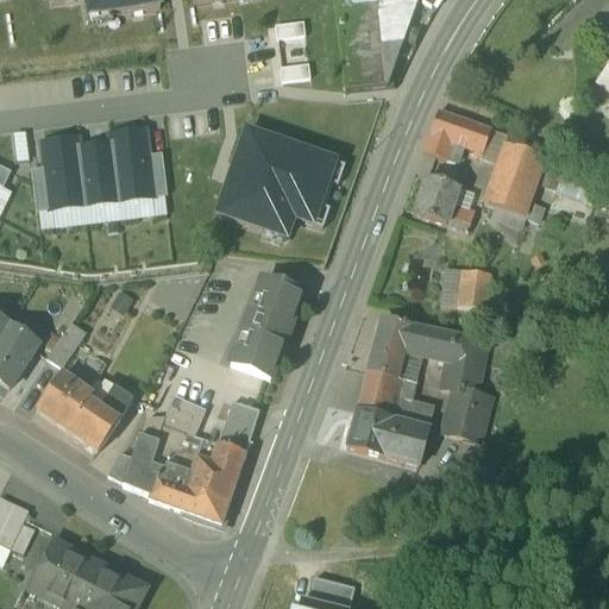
[(85,0),(87,16),(159,5),(158,0),(85,0)]
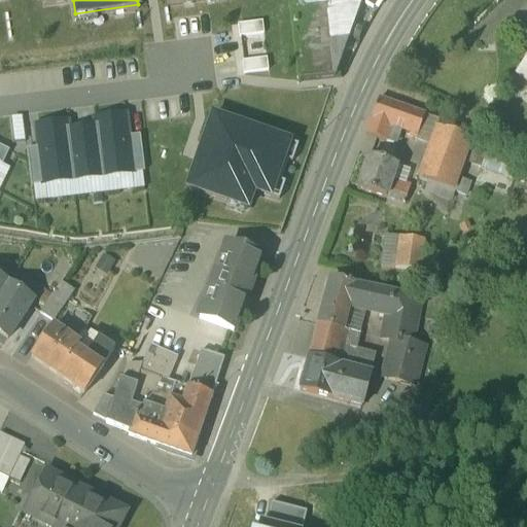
[(290,0),(300,75),(335,72),(359,0),(290,0)]
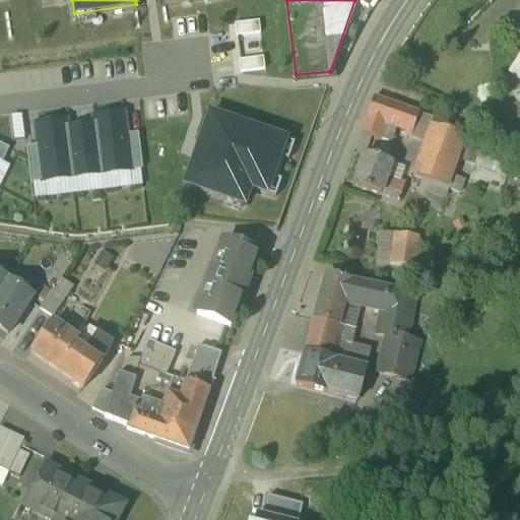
[(419,109),(374,92),(362,125),(381,132),(387,117),(407,124),(413,126),(419,109)]
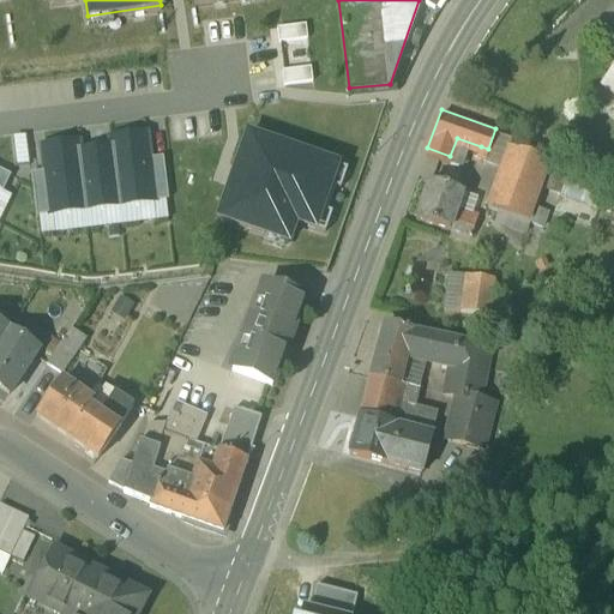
[(248,127),(218,211),(288,236),(296,216),(324,227),(348,162),(248,127)]
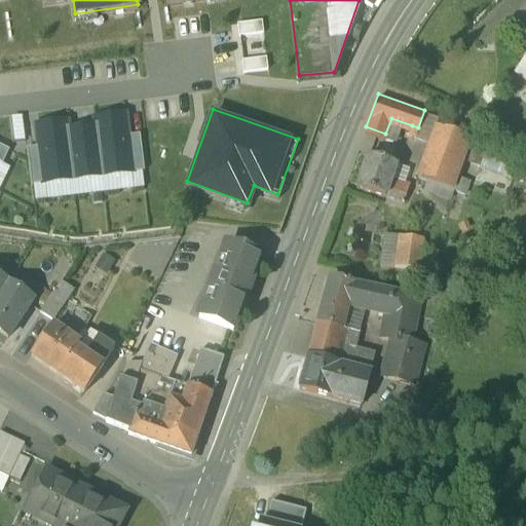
[(97,114),(98,121),(103,172),(132,167),(127,130),(125,111),(97,114)]
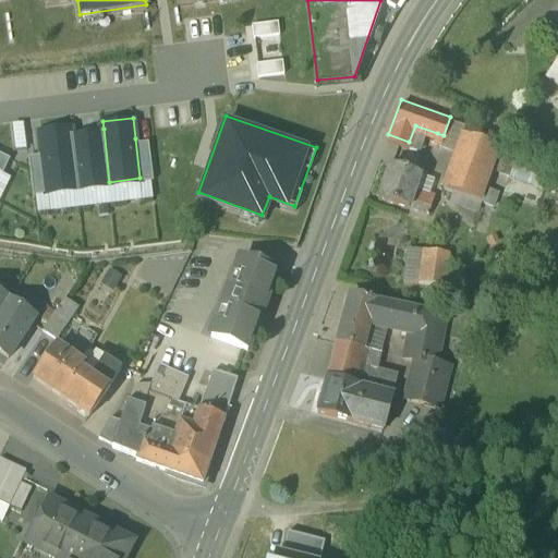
[(46,189),(77,185),(71,132),(70,124),(38,128),(41,152),(46,189)]
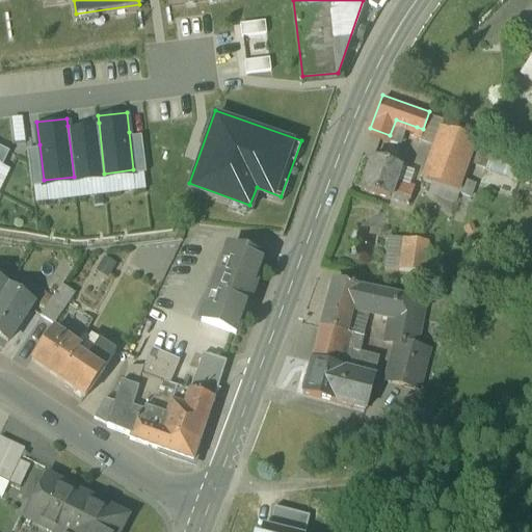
[(99,123),(68,126),(74,177),(104,174),(99,123)]
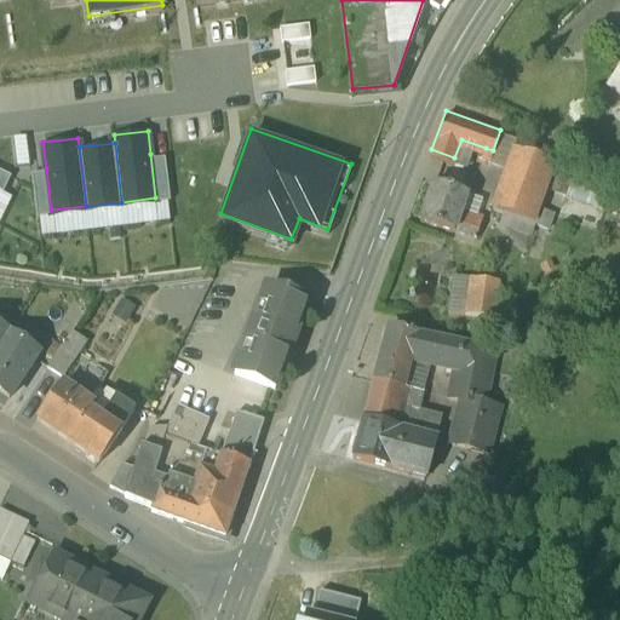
[(556,158),(515,143),(500,184),(540,199),(556,158)]
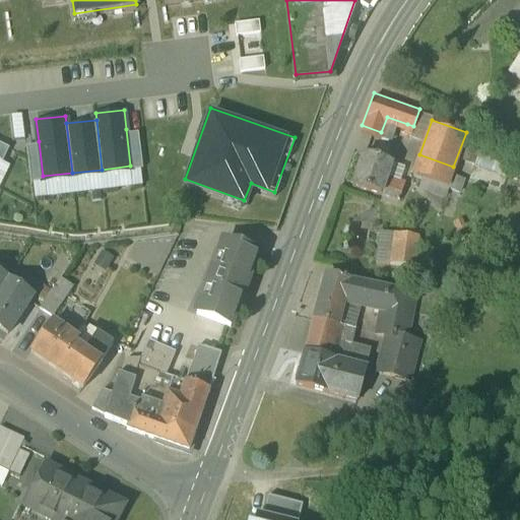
[(138,127),(126,129),(130,166),(142,165),(138,127)]
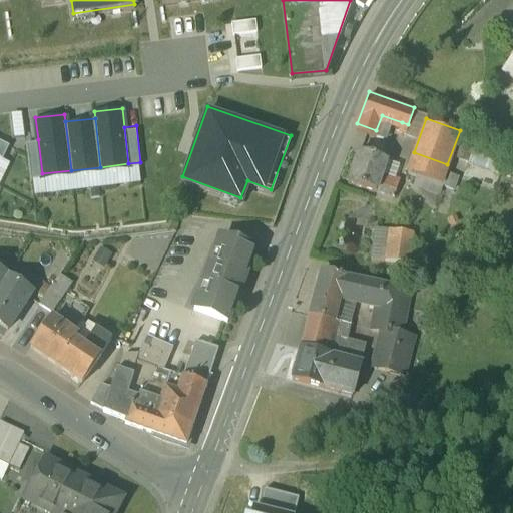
[(0,137),(0,153),(3,155),(9,142),(0,137)]
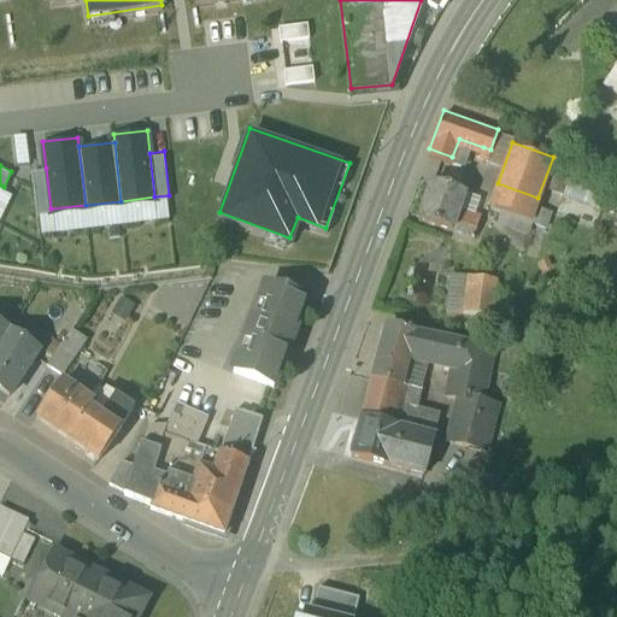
[(37,211),(51,209),(46,168),(33,169),(37,211)]
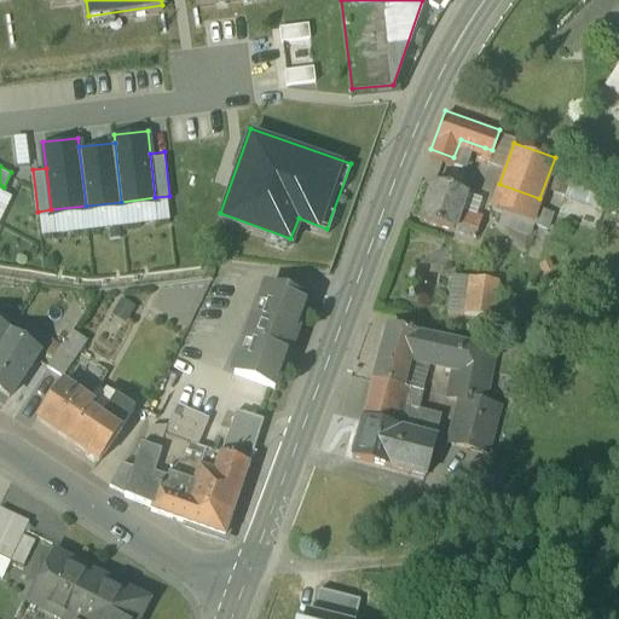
[(466,187),(432,175),(420,213),(475,232),(480,218),(476,215),(479,210),(460,203),(466,187)]
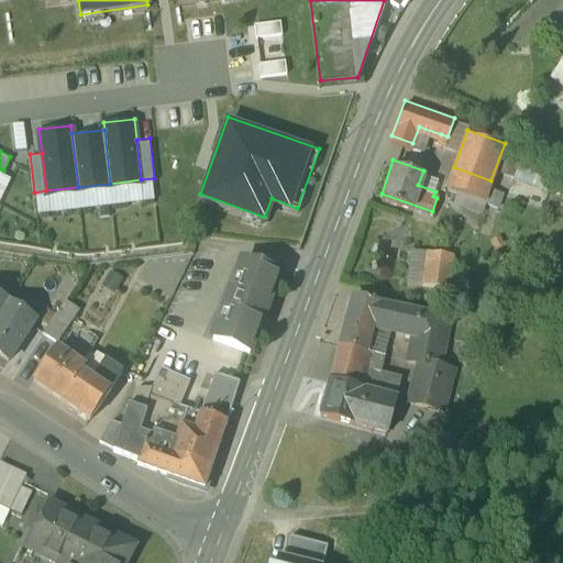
[(490,180),(454,167),(448,184),(485,196),(490,180)]
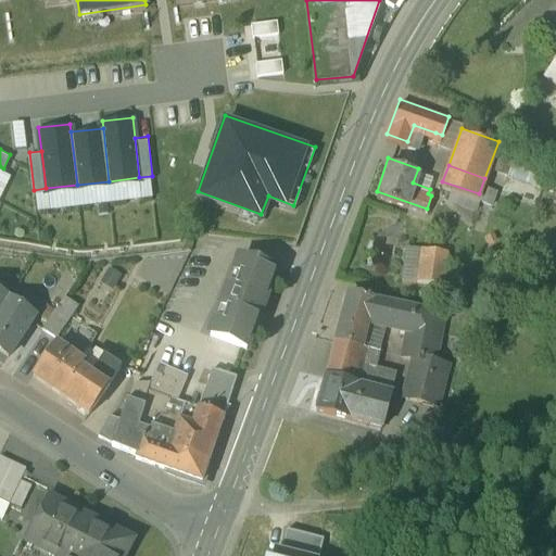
[(447,247),(408,241),(404,274),(444,278),(447,247)]
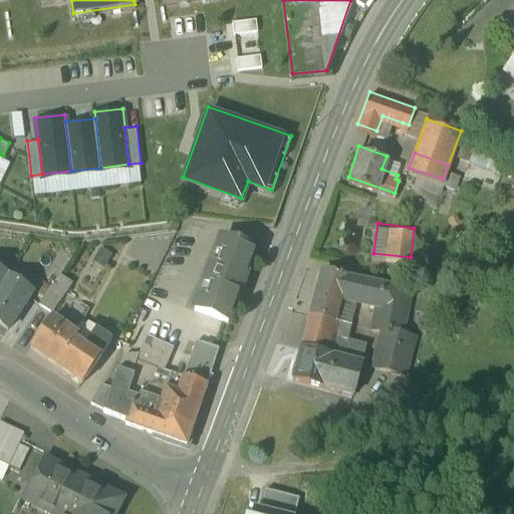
[(255,244),(221,231),(194,303),(228,315),(239,287),(240,287),(240,286),(239,286),(241,280),(242,280),(241,279),(244,273),(245,274),(245,273),(244,272),(255,244)]
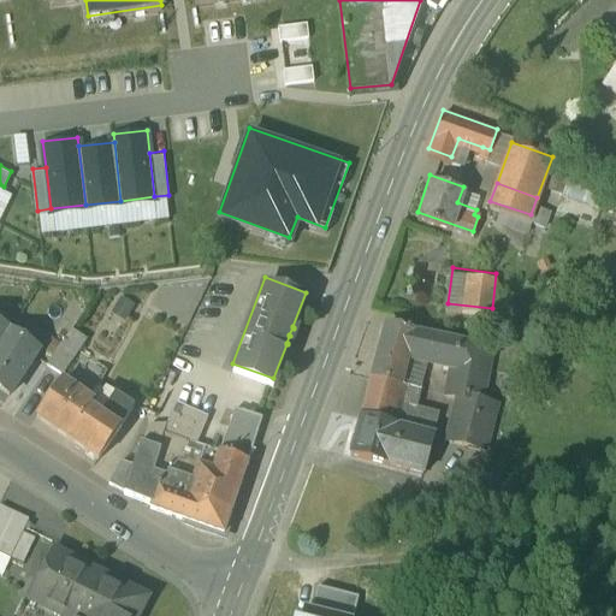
[(414,325),(386,319),(371,371),(402,378),(409,349),(443,355),(448,333),(414,326),(414,325)]
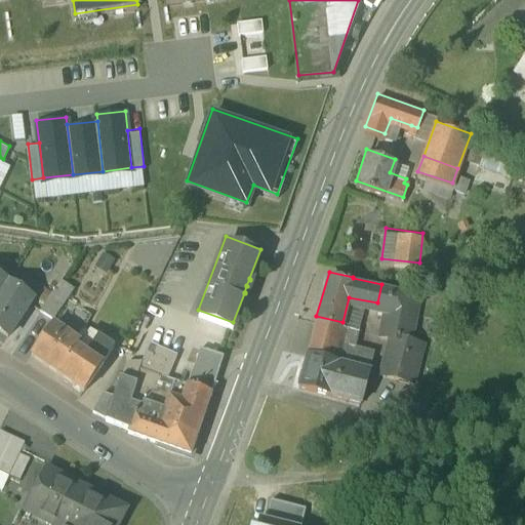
[(62,273),(41,305),(53,313),(74,282),(62,273)]
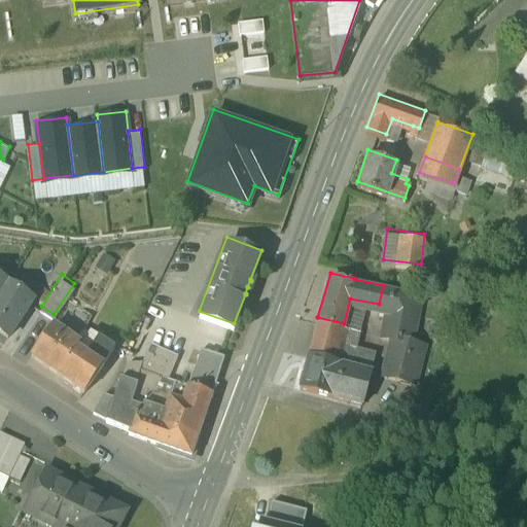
[(7,278),(0,289),(0,327),(8,332),(33,295),(7,278)]
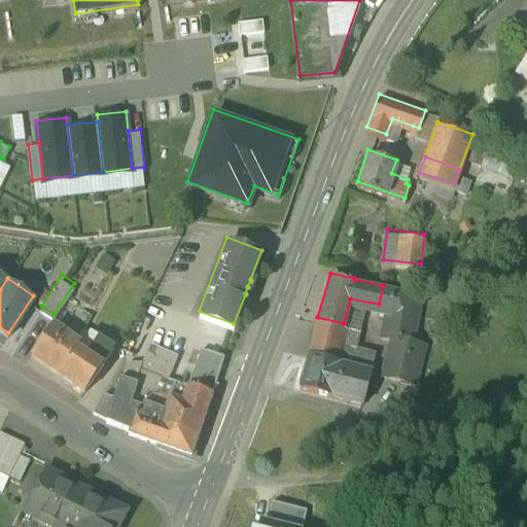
[(415,291),(383,285),(379,304),(389,305),(413,309),(415,291)]
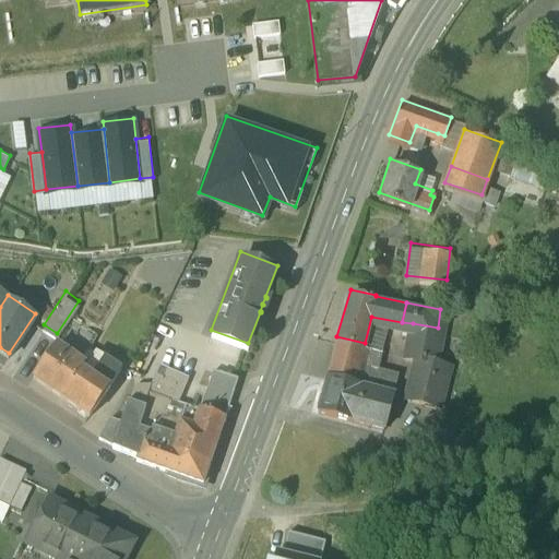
[(438,328),(413,323),(408,352),(437,357),(440,334),(437,334),(438,328)]
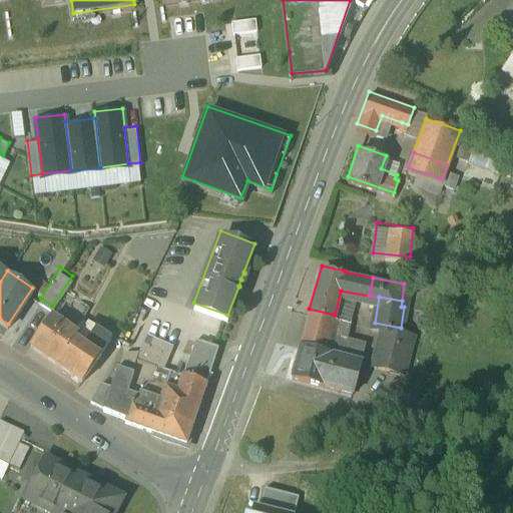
[(335,315),(309,309),(301,341),(362,357),(368,337),(332,328),(335,315)]
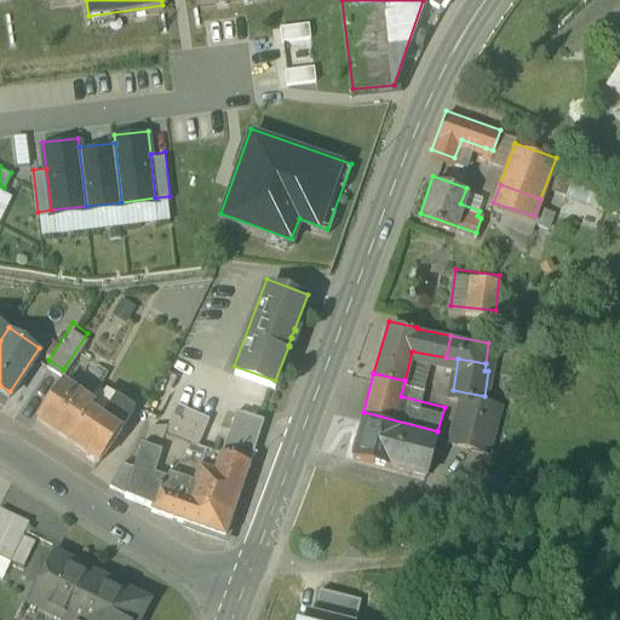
[(93,399),(62,377),(38,413),(69,435),(91,402),(93,399)]
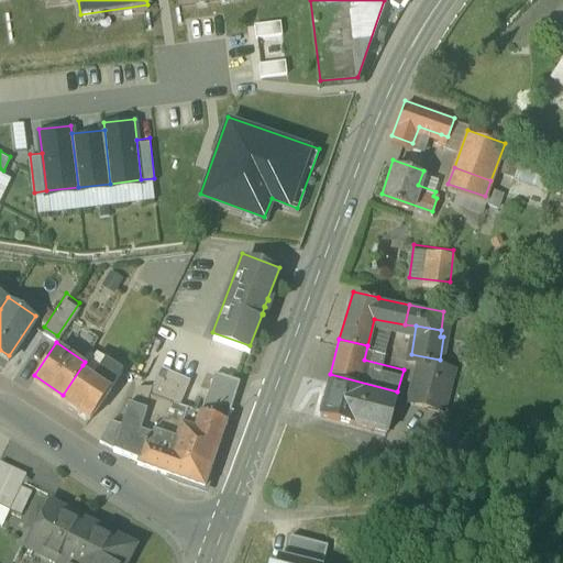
[(83,365),(63,395),(90,411),(122,362),(105,350),(91,371),(83,365)]
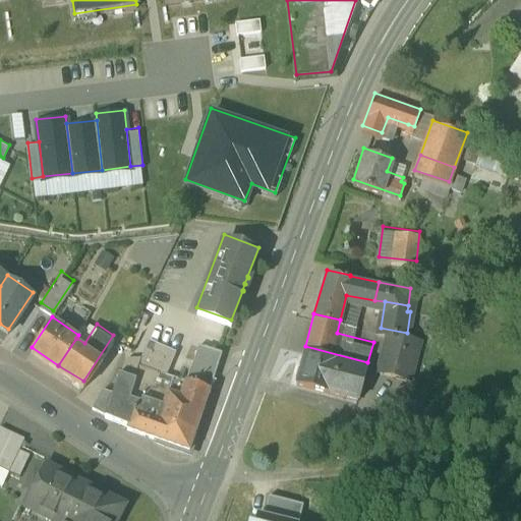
[(407,333),(381,328),(375,359),(404,363),(407,333)]
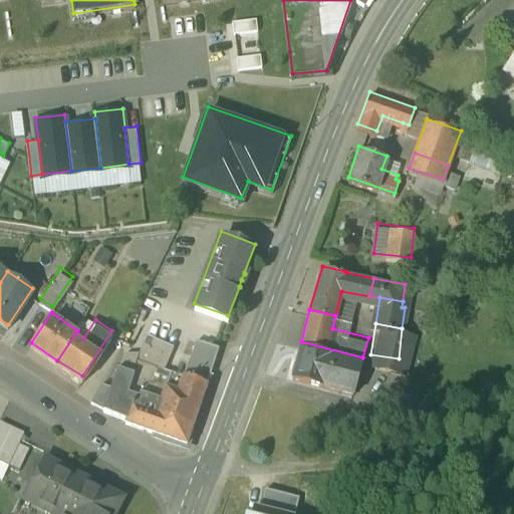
[(417,331),(402,328),(399,358),(414,359),(417,331)]
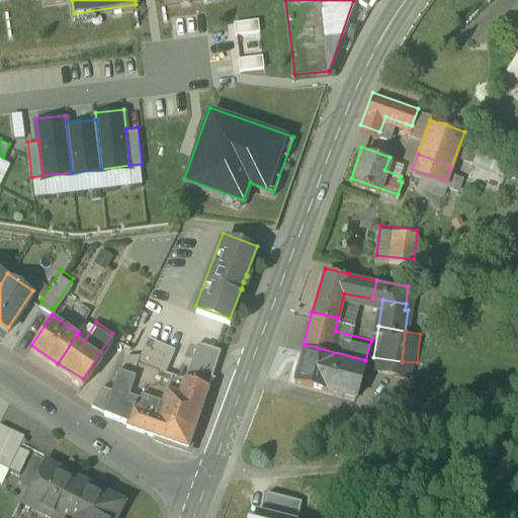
[(174,342),(148,333),(141,349),(139,355),(140,355),(157,361),(165,364),(174,342)]
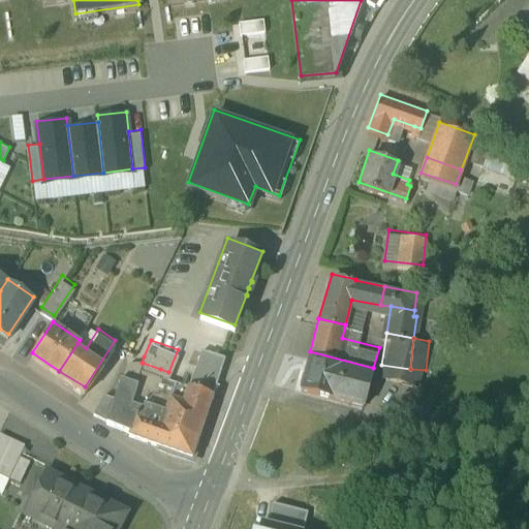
[(204,343),(194,363),(195,363),(190,379),(213,387),(225,350),(204,343)]
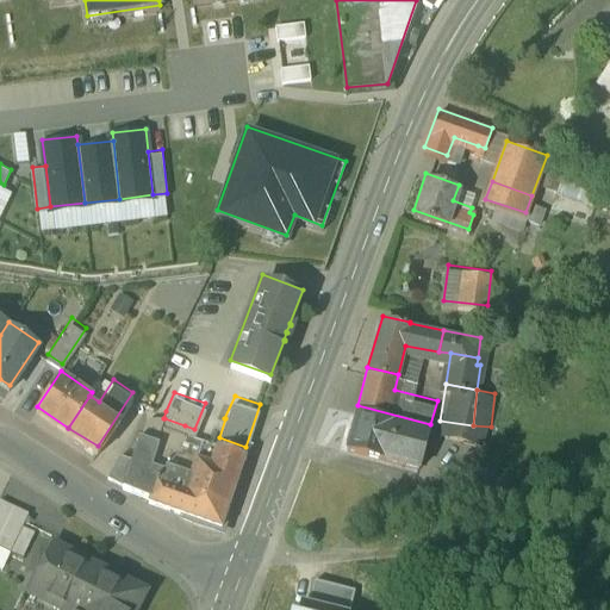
[(430,424),(358,405),(353,425),(349,424),(347,435),(349,436),(348,442),(421,461),(430,424)]
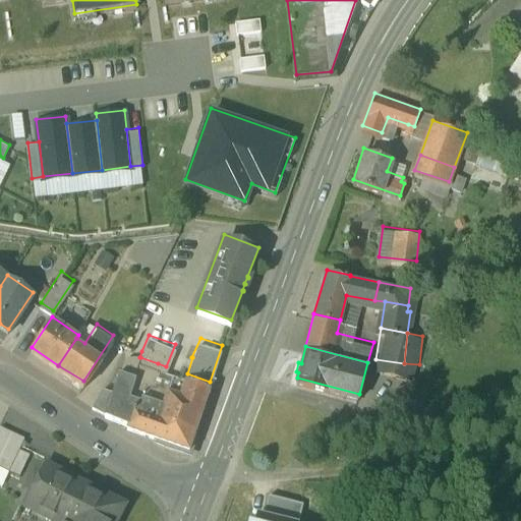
[(195,426),(155,412),(158,404),(128,393),(140,357),(139,357),(141,351),(127,350),(122,367),(120,366),(114,385),(107,408),(106,411),(128,419),(128,420),(156,430),(157,433),(165,437),(168,435),(175,438),(176,441),(183,444),(186,442),(189,443),(190,439),(193,440),(196,430),(194,428),(195,426)]
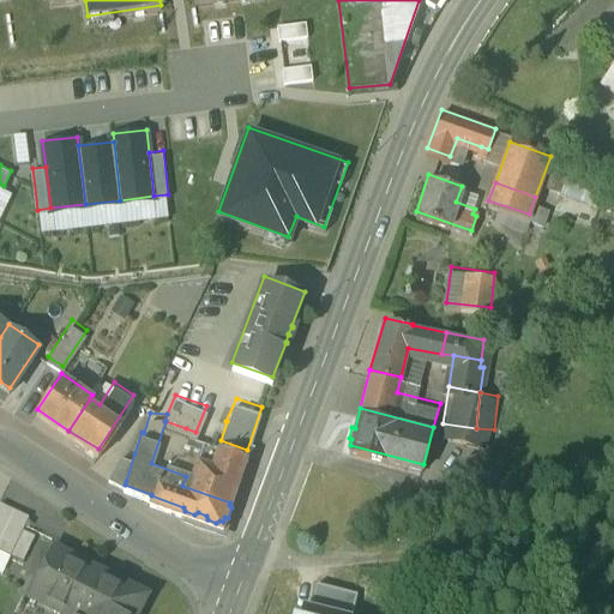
[(221,440),(205,435),(199,452),(180,446),(186,428),(166,421),(151,463),(186,476),(182,486),(230,503),(247,450),(221,440)]
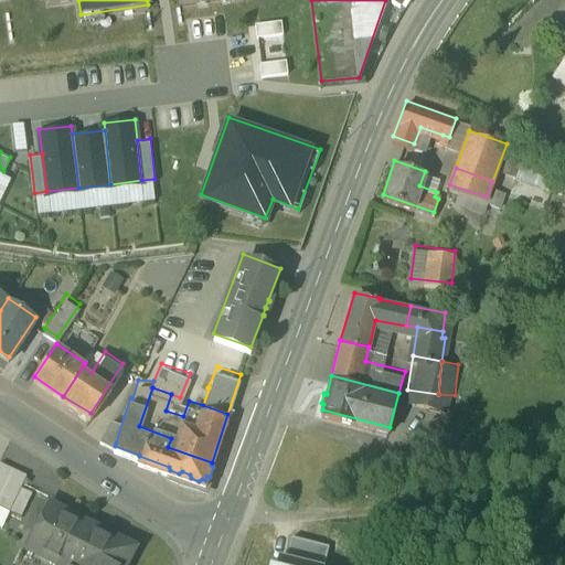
[(112,415),(100,436),(116,443),(124,417),(112,415)]
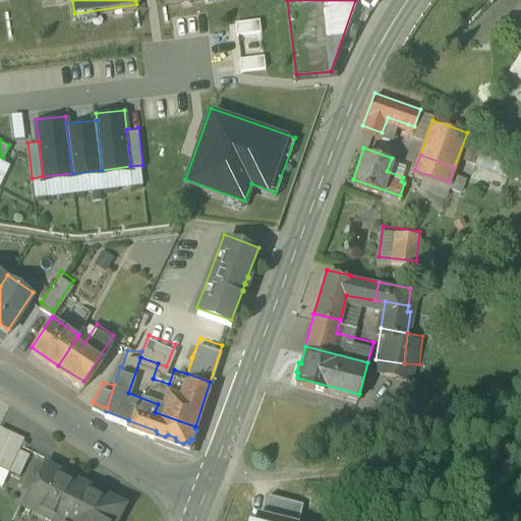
[(0,421),(0,462),(9,466),(19,445),(24,433),(0,421)]
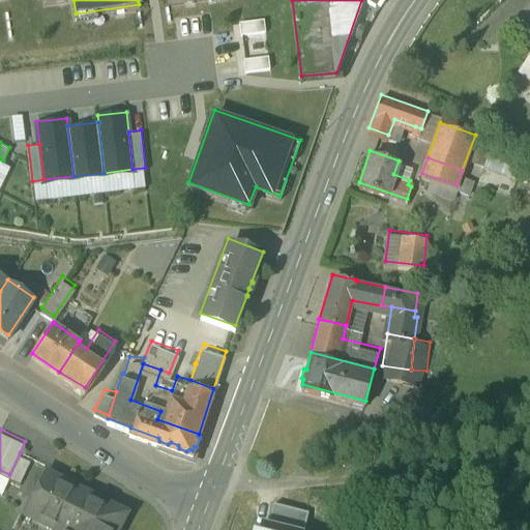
[(20,452),(9,474),(20,479),(30,458),(20,452)]
